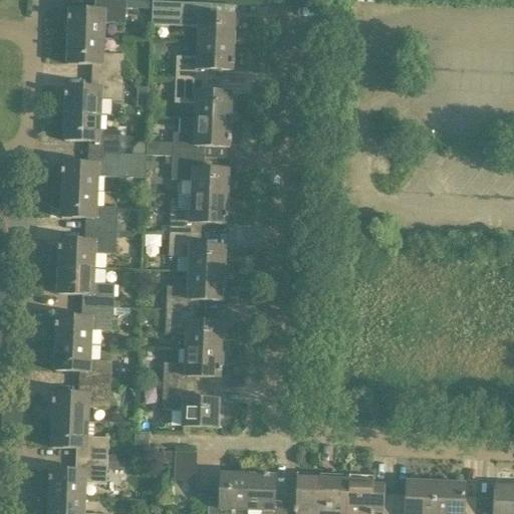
[(98,11),(70,10),(69,37),(103,39),(104,24),(125,25),(126,9),(152,10),(153,10),(153,2),(99,0),(98,11)]
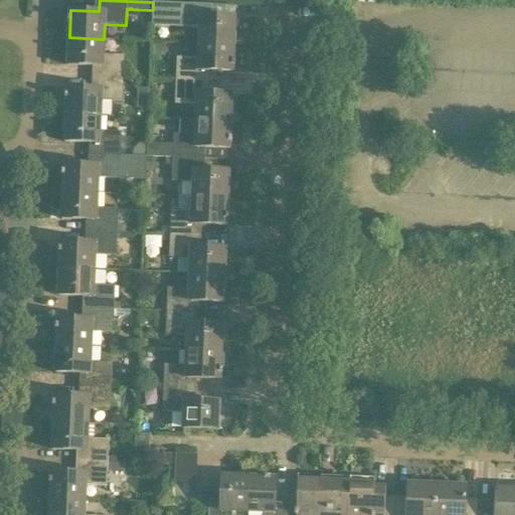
[(207,4),(180,3),(153,2),(153,10),(152,10),(152,26),(179,27),(199,28),(199,43),(234,44),(235,17),(207,16),(207,4)]
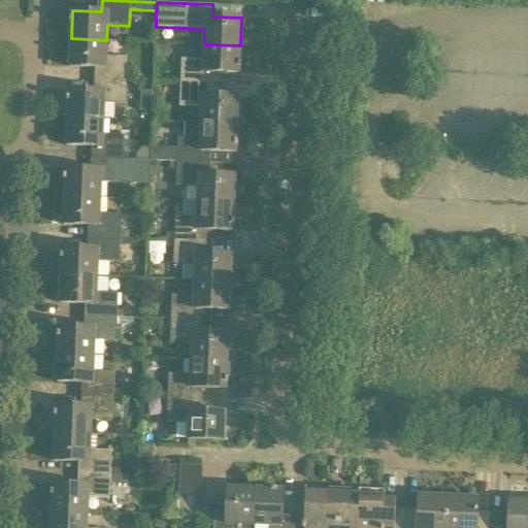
[(106,40),(71,38),(70,67),(99,68),(98,79),(126,80),(127,57),(105,57),(106,40)]
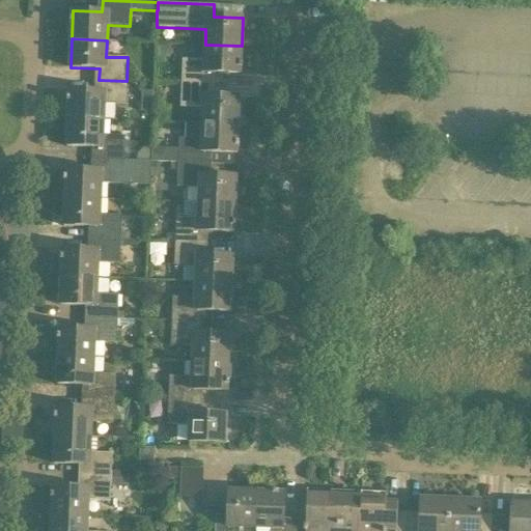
[(242,46),(205,45),(204,61),(182,60),(182,83),(211,84),(211,73),(240,74),(242,46)]
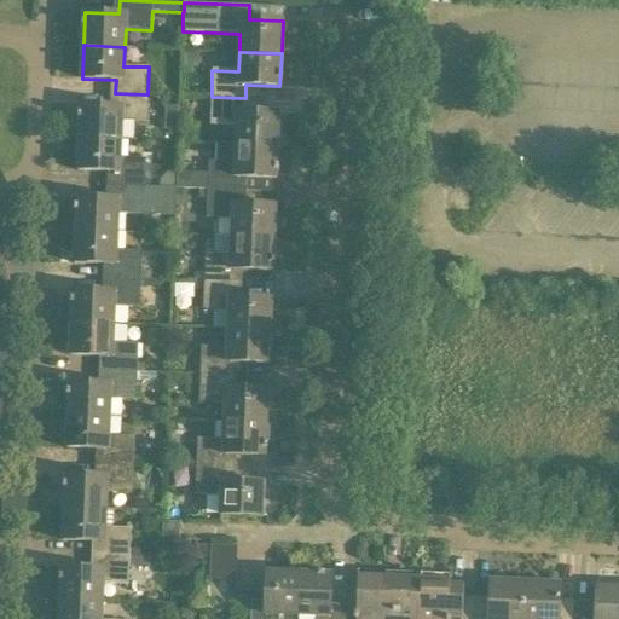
[(79,138),(121,140),(121,122),(146,123),(148,94),(115,93),(115,106),(81,105),(79,138)]
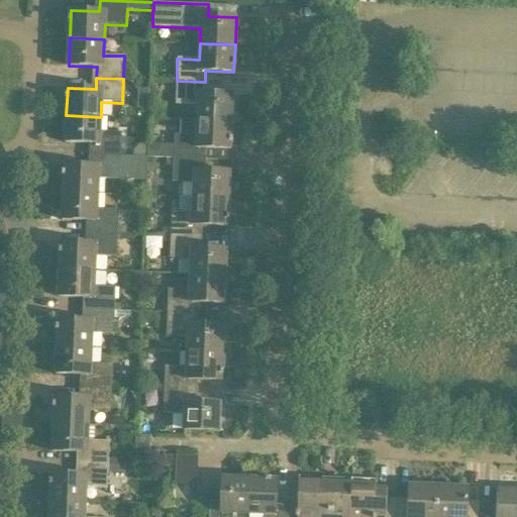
[(196,121),(231,122),(232,94),(204,93),(205,82),(177,81),(176,105),(197,106),(196,120),(196,121)]
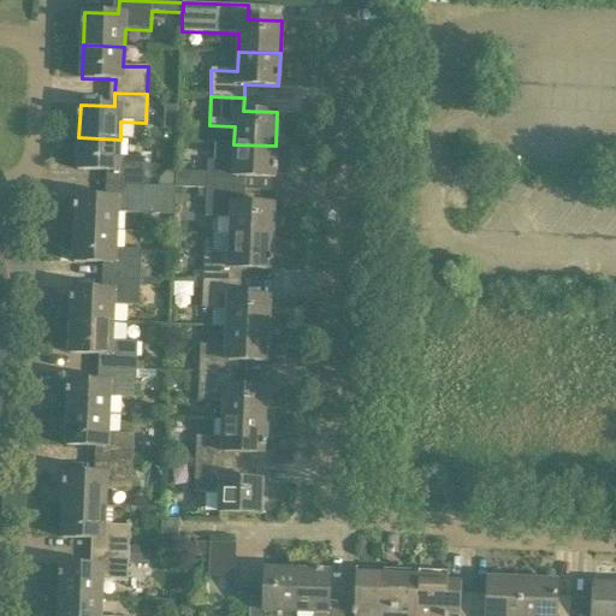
[(120,140),(78,137),(77,170),(111,172),(111,184),(175,187),(175,182),(144,181),(144,158),(119,158),(120,140)]
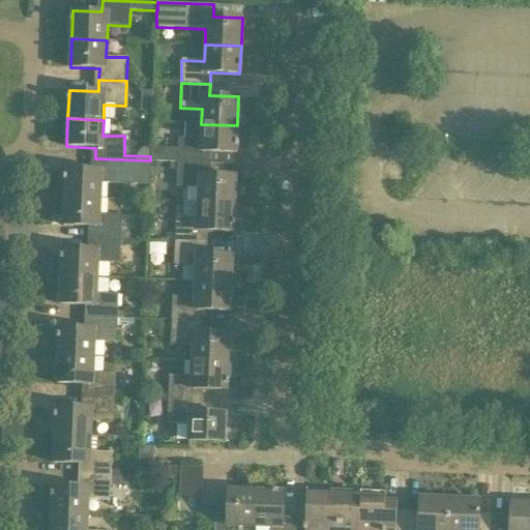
[(150,146),(150,156),(150,160),(170,162),(207,164),(207,152),(236,153),(237,125),(201,124),(201,123),(184,122),(184,139),(178,139),(178,147),(150,146)]
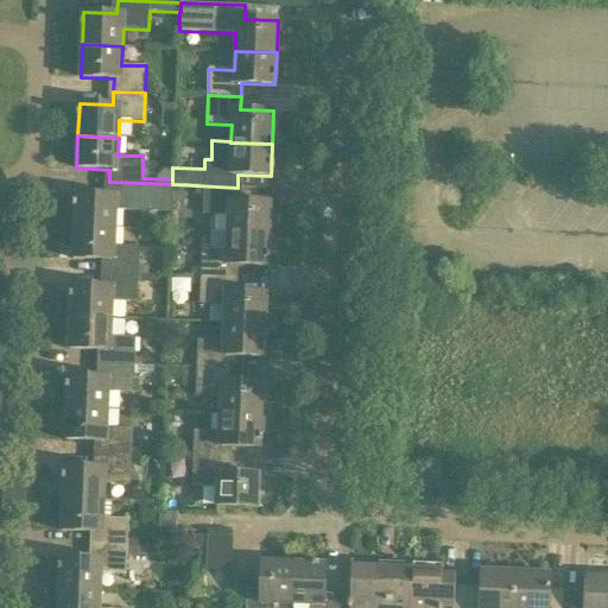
[(75,226),(115,228),(115,211),(171,213),(172,184),(109,182),(108,195),(76,194),(75,226)]
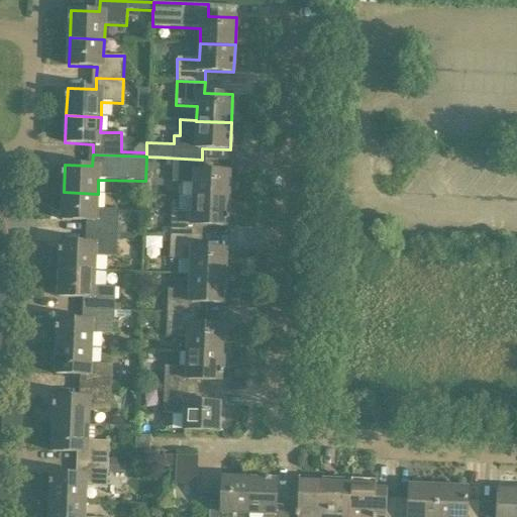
[(193,198),(228,199),(229,172),(201,170),(202,160),(166,158),(166,167),(173,167),(173,182),(194,184),(193,198)]
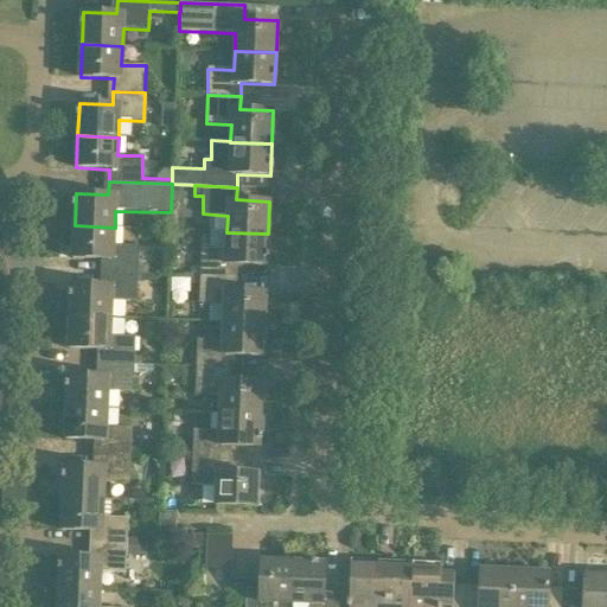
[(115,228),(75,225),(74,257),(106,259),(106,273),(138,274),(139,247),(114,246),(115,228)]
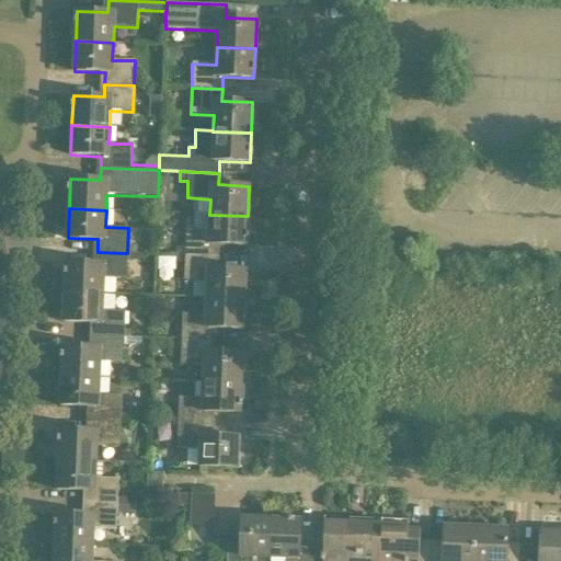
[(248,216),(209,215),(208,231),(185,231),(185,249),(175,248),(174,254),(215,256),(216,244),(247,245),(248,216)]
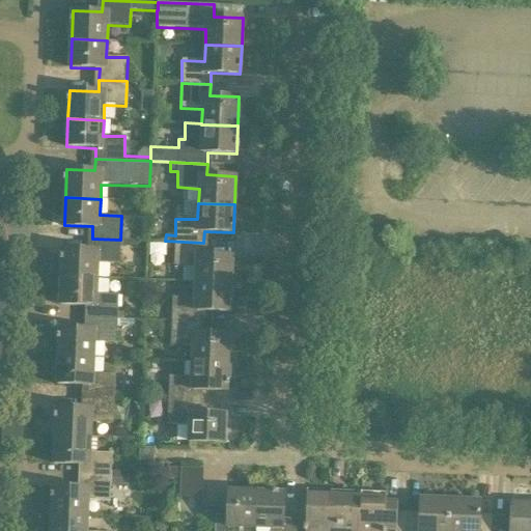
[(61,277),(96,278),(98,263),(119,264),(120,240),(92,239),(91,250),(62,248),(61,277)]
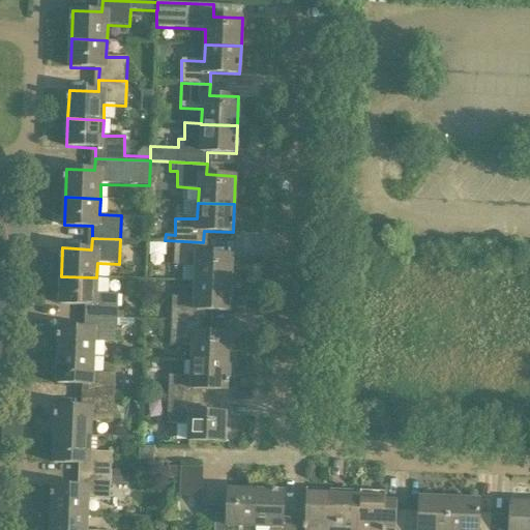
[(195,282),(231,284),(232,255),(203,254),(203,242),(165,240),(165,249),(174,249),(174,266),(196,267),(195,282)]
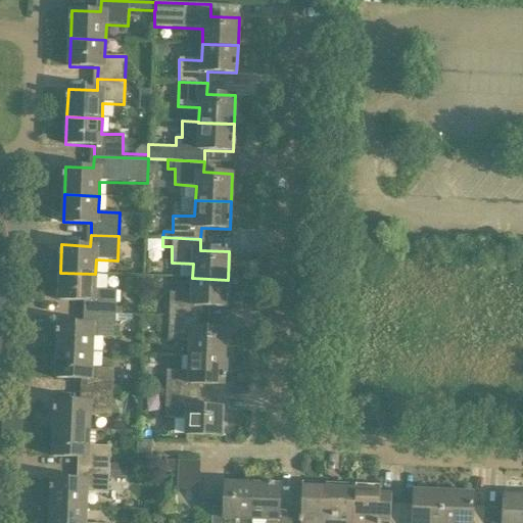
[(95,274),(60,273),(59,300),(88,301),(88,313),(115,314),(116,290),(95,290),(95,274)]
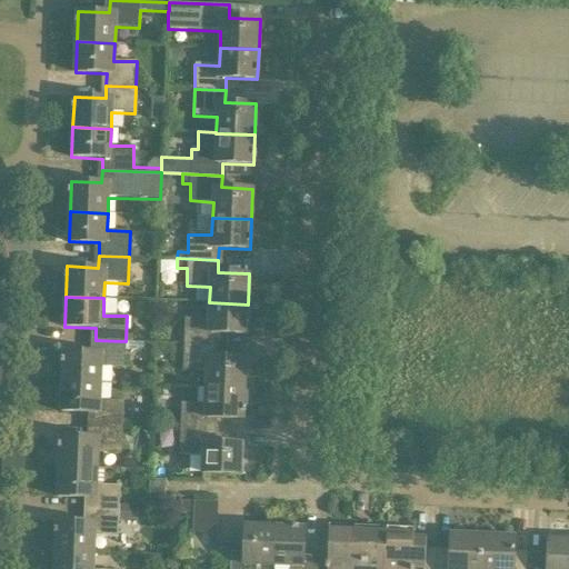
[(248,305),(209,302),(208,320),(185,319),(183,343),(215,345),(216,332),(247,333),(248,305)]
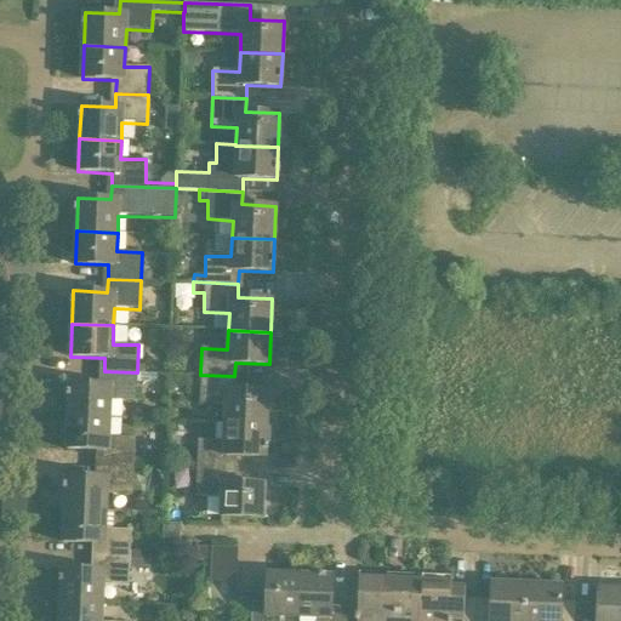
[(68,416),(109,417),(110,400),(136,402),(137,372),(104,371),(103,385),(69,383),(68,416)]
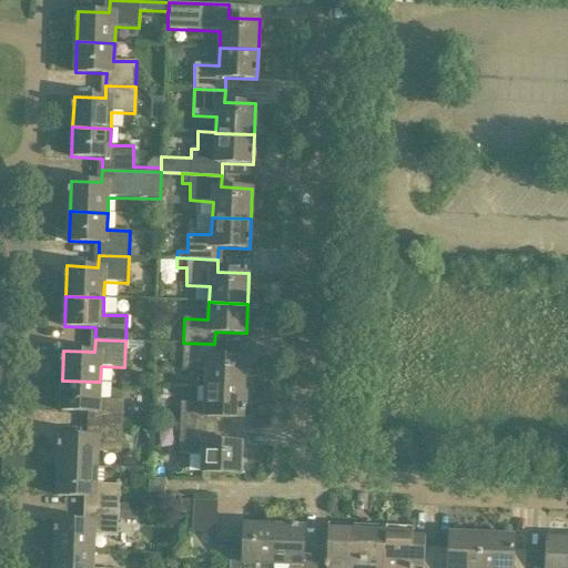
[(205,386),(243,388),(244,358),(214,356),(214,344),(183,343),(182,371),(206,371),(205,386)]
